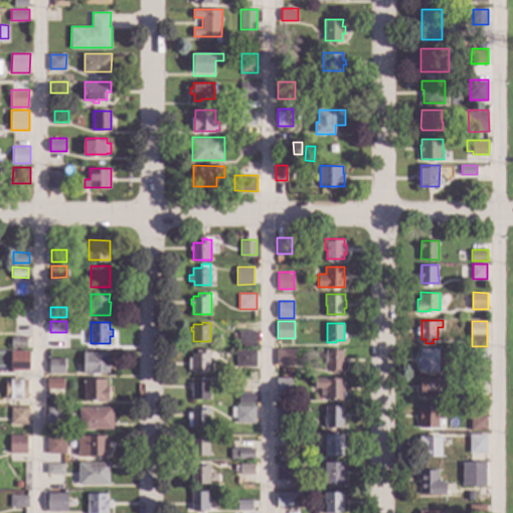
[(257,346),(239,346),(239,330),(257,330),(257,346)]
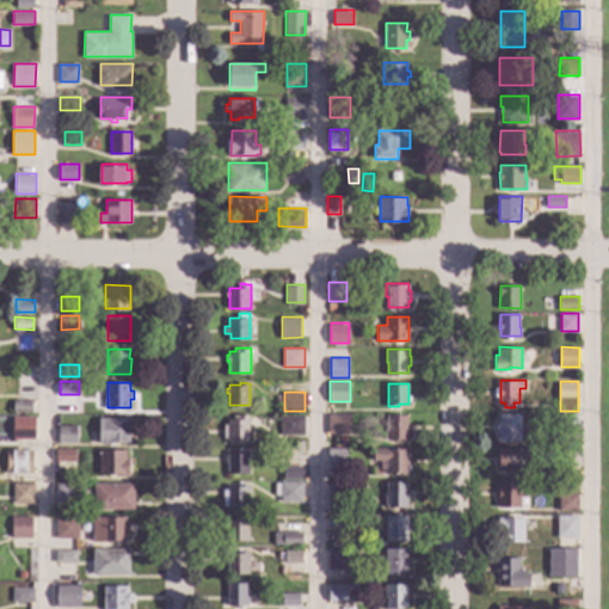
[(34,400),(34,411),(14,411),(14,399),(34,400)]
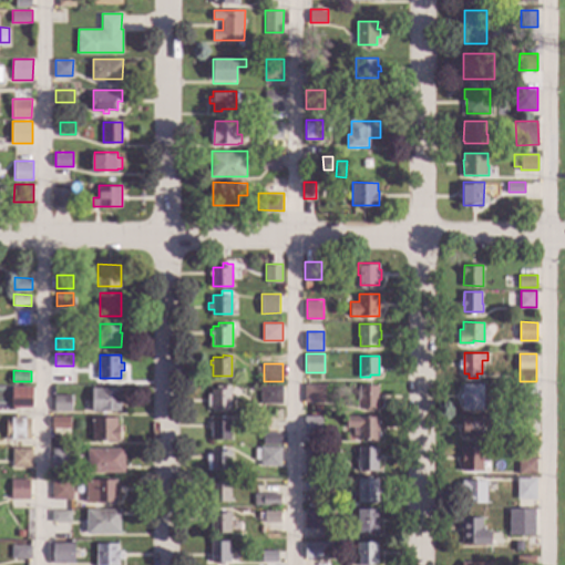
[(325,401),(305,401),(305,383),(325,383),(325,401)]
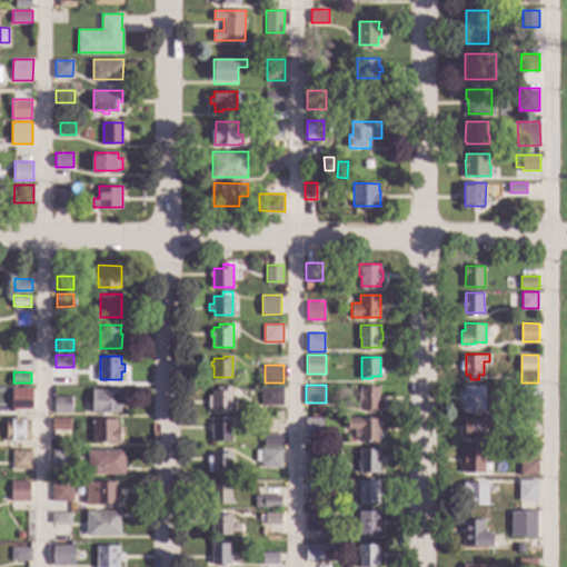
[(486,410),(465,410),(465,385),(486,385),(486,410)]
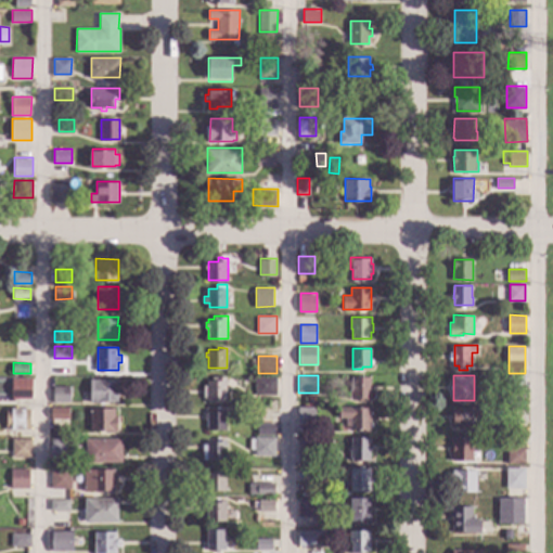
[(227,398),(208,398),(208,380),(213,380),(213,376),(227,376),(227,398)]
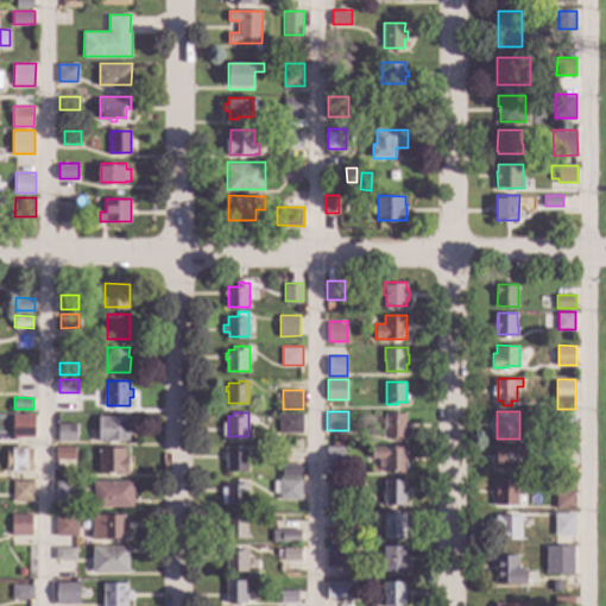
[(304,431),(281,431),(281,412),(303,412),(304,431)]
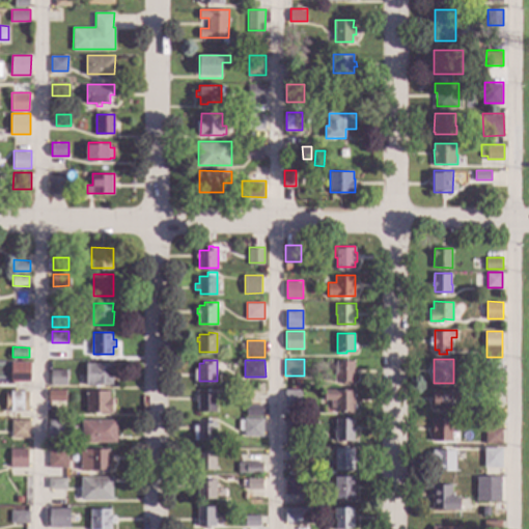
[(355,367),(357,367),(357,373),(355,373),(355,381),(347,381),(347,383),(344,383),(344,381),(336,381),(336,371),(337,371),(337,360),(355,360),(355,367)]
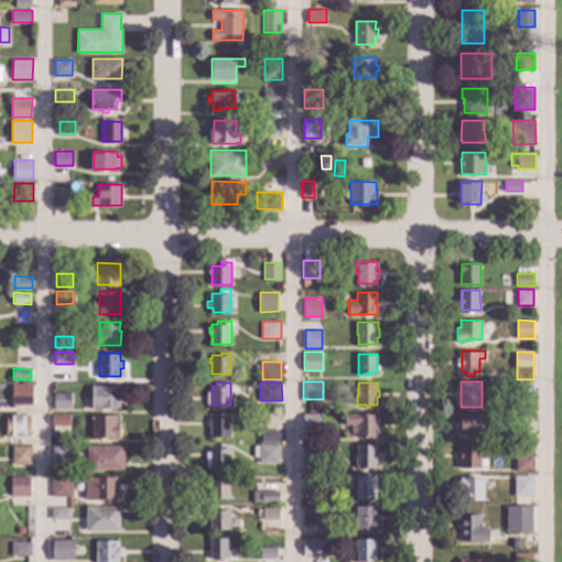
[(535,382),(535,399),(517,399),(517,382),(535,382)]
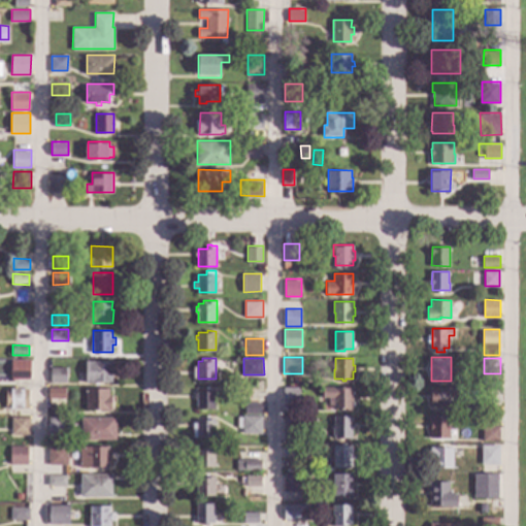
[(31,379),(11,379),(11,359),(13,359),(31,359),(31,379)]
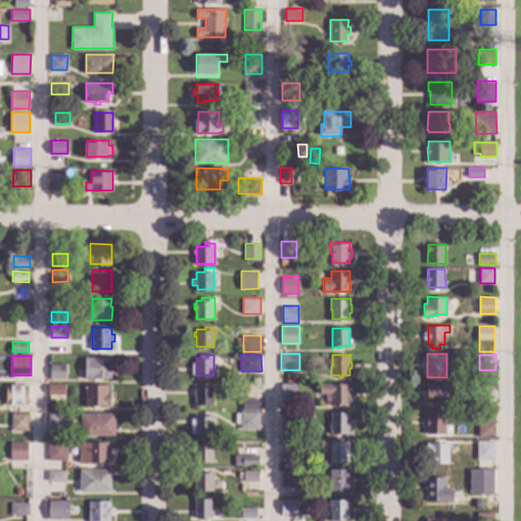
[(111,363),(114,363),(114,374),(111,374),(111,378),(85,378),(85,357),(111,357),(111,363)]
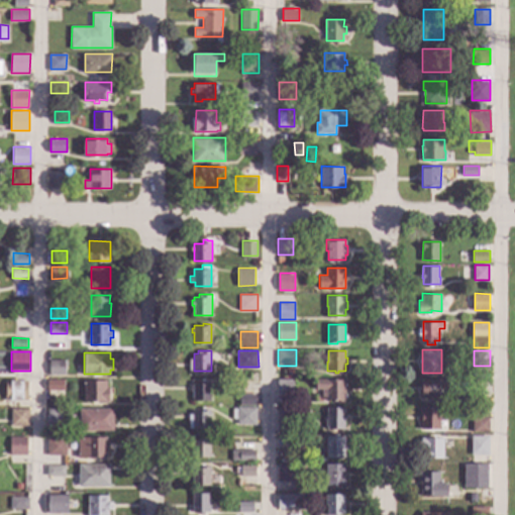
[(66,374),(50,374),(50,358),(62,358),(66,358),(66,374)]
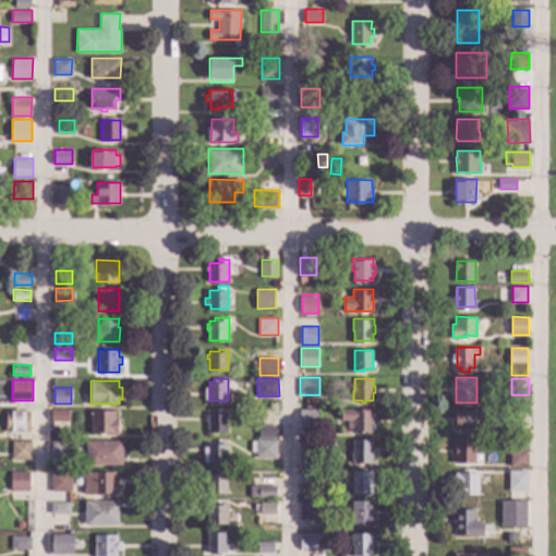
[(317,427),(301,427),(301,408),(317,408),(317,427)]
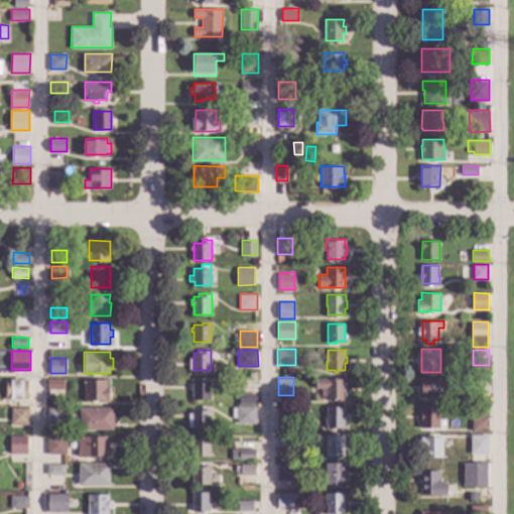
[(65,378),(65,388),(48,388),(48,378),(65,378)]
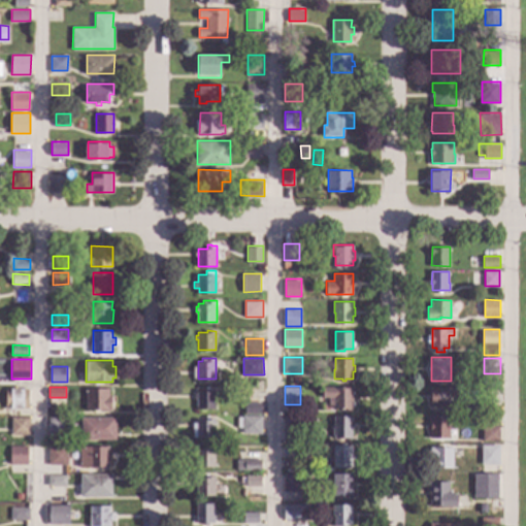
[(335,387),(353,387),(353,408),(344,408),(344,407),(334,407),(334,404),(329,404),(329,397),(323,397),(323,387),(335,387)]
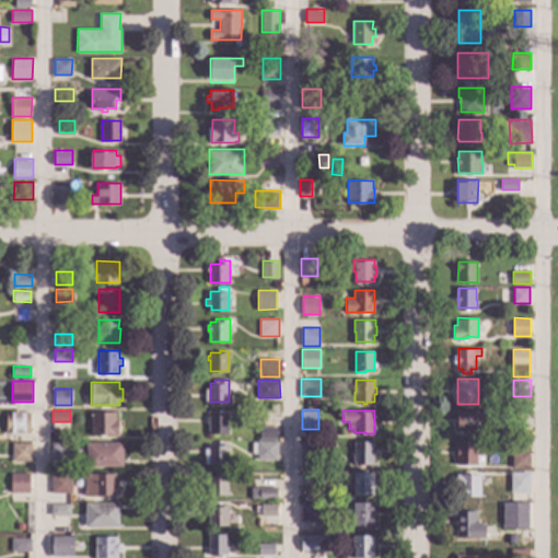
[(488,420),(479,420),(479,432),(466,432),(466,430),(457,430),(457,410),(488,410),(488,420)]
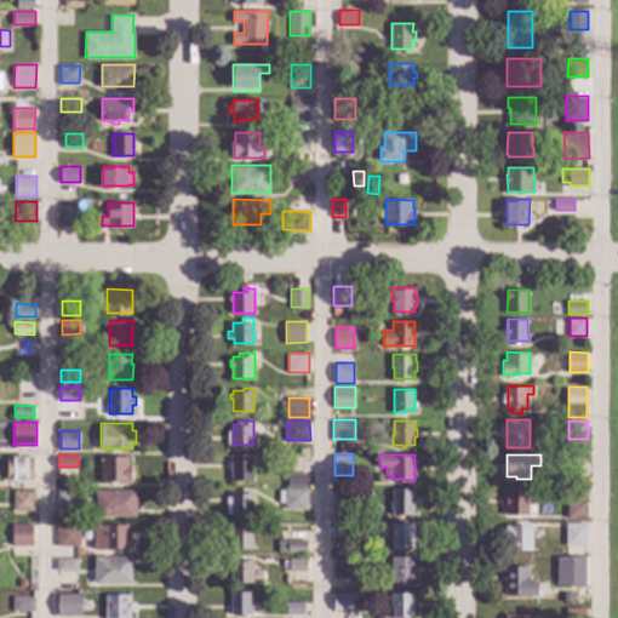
[(34,479),(6,479),(6,456),(34,456),(34,479)]
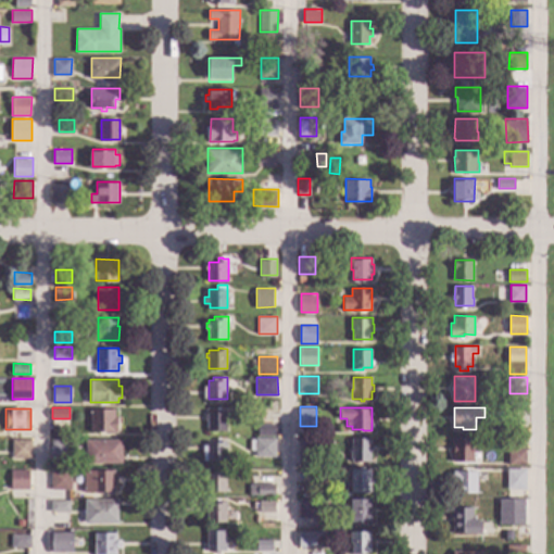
[(116,415),(118,415),(118,431),(91,430),(91,408),(116,408),(116,415)]
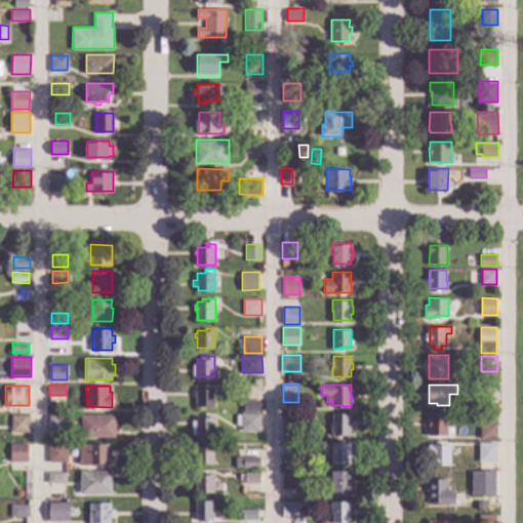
[(214,406),(197,406),(197,396),(194,396),(194,391),(197,391),(197,389),(205,389),(205,387),(214,387),(214,406)]
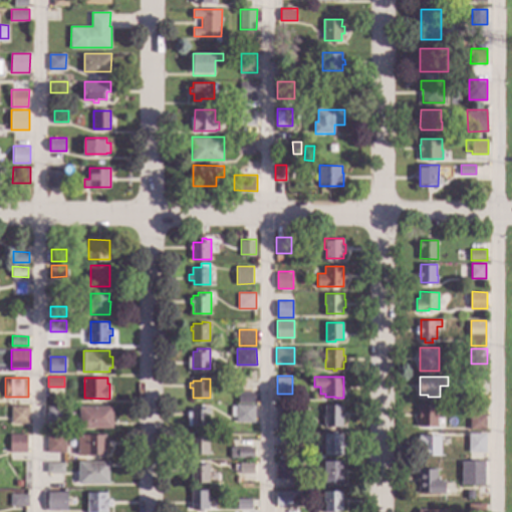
[(254,392),(254,402),(239,402),(239,391),(254,392)]
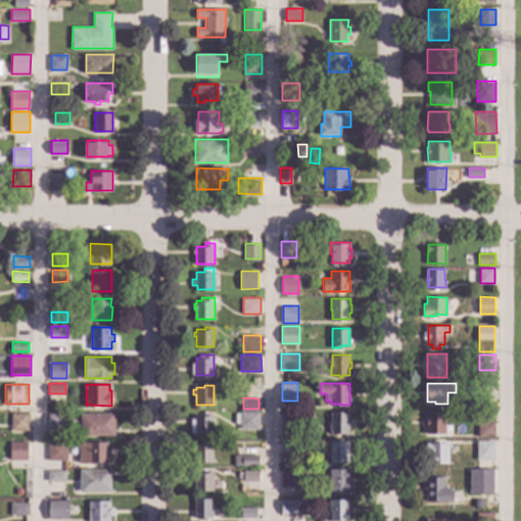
[(259,429),(241,429),(241,423),(236,423),(236,413),(241,413),(241,411),(259,411),(259,429)]
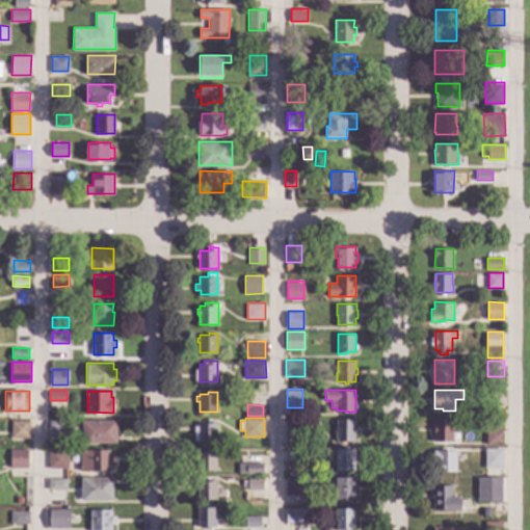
[(355,425),(358,425),(358,430),(355,430),(355,441),(338,441),(338,438),(336,438),(336,431),(338,431),(338,419),(355,418),(355,425)]
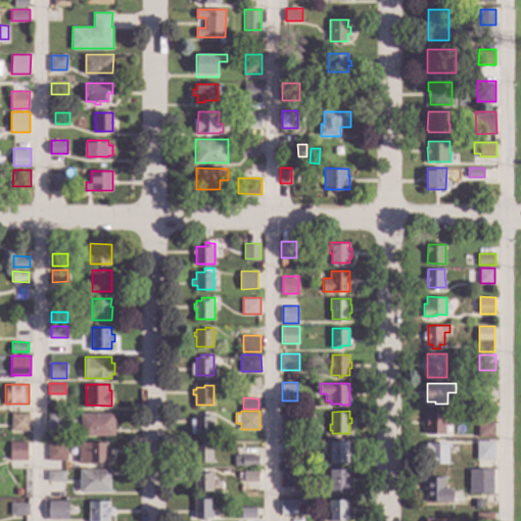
[(295,429),(281,429),(281,412),(295,412),(295,429)]
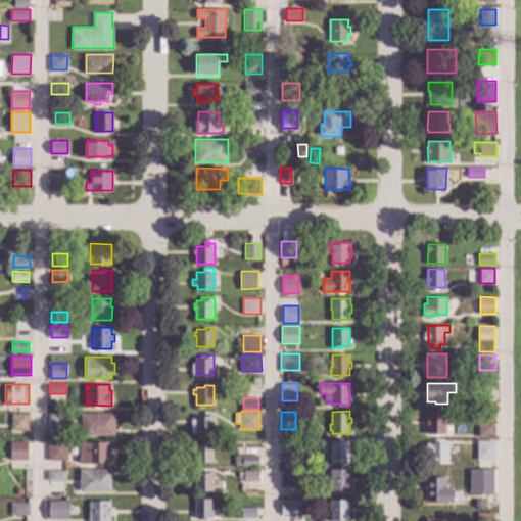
[(445,433),(427,433),(427,412),(445,412),(445,433)]
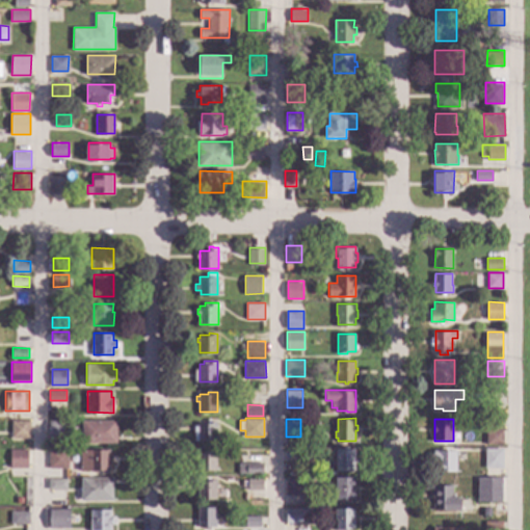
[(30,438),(12,438),(12,420),(29,420),(30,420),(30,438)]
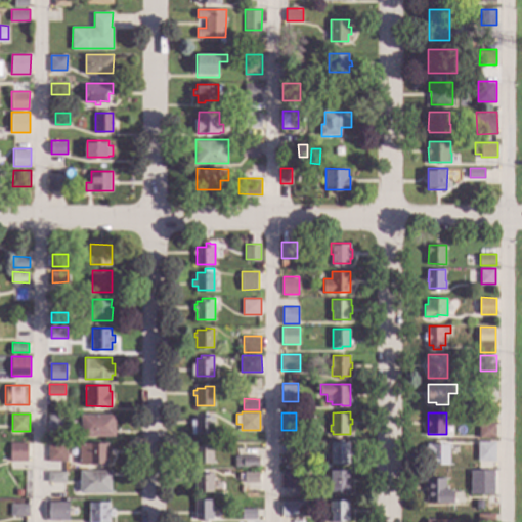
[(67,429),(48,428),(49,414),(67,414),(67,429)]
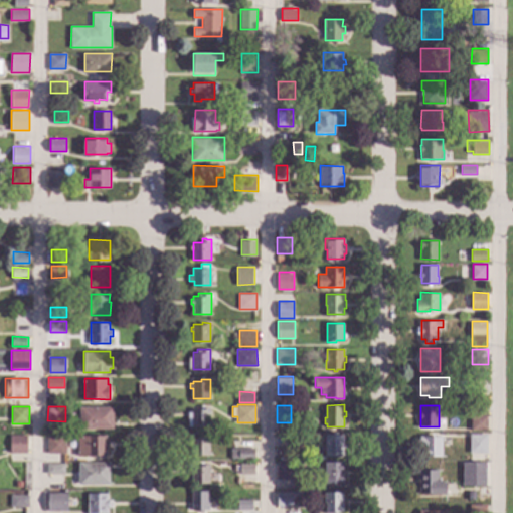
[(114,429),(79,428),(80,406),(114,406),(114,429)]
